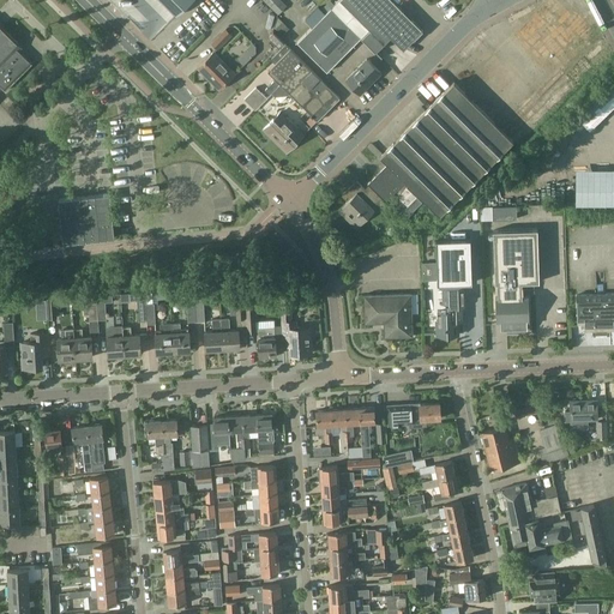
[(158,0),(175,17),(191,0),(158,0)]
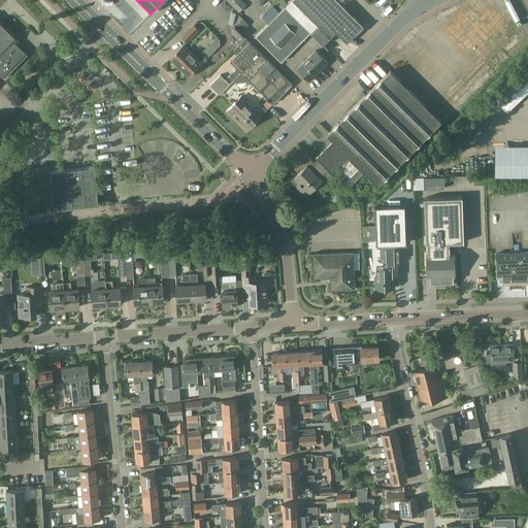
[(237,13),(245,4),(240,0),(224,0),(236,11),(237,13)]
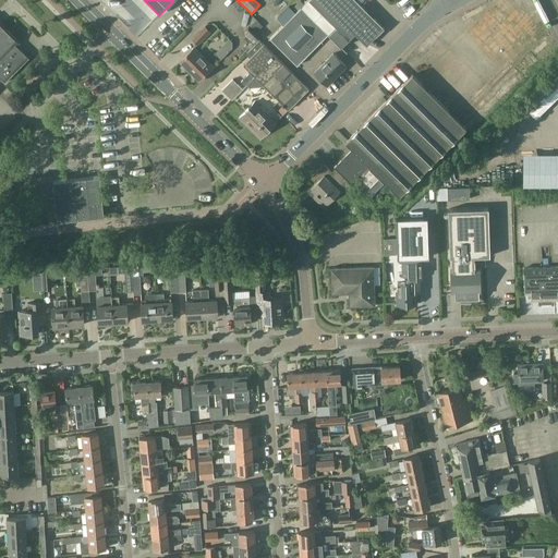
[(301,8),(329,36),(352,59),(375,36),(384,28),(355,0),(307,0),(301,8)]
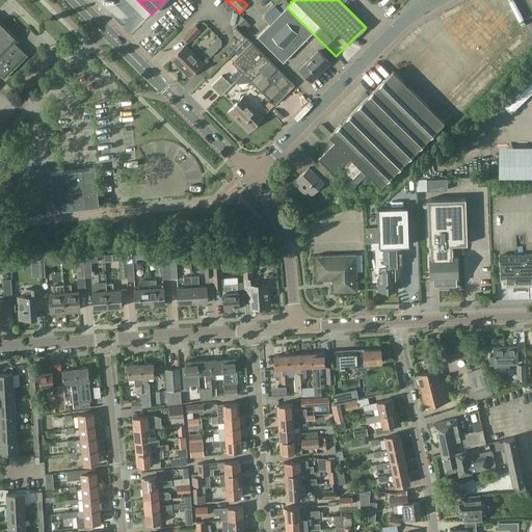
[(286,62),(314,34),(287,7),(259,36),(286,62)]
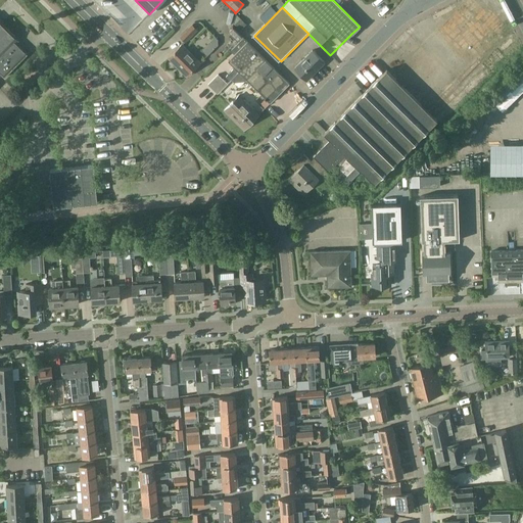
[(238,20),(235,25),(240,31),(246,25),(240,18),(238,20)]
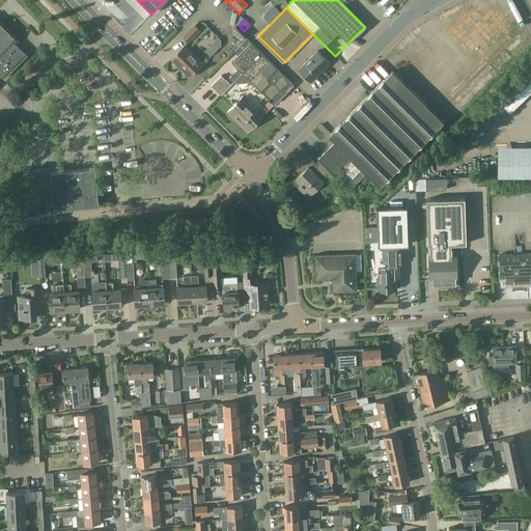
[(0,74),(4,79),(28,56),(17,44),(19,42),(0,22),(0,74)]
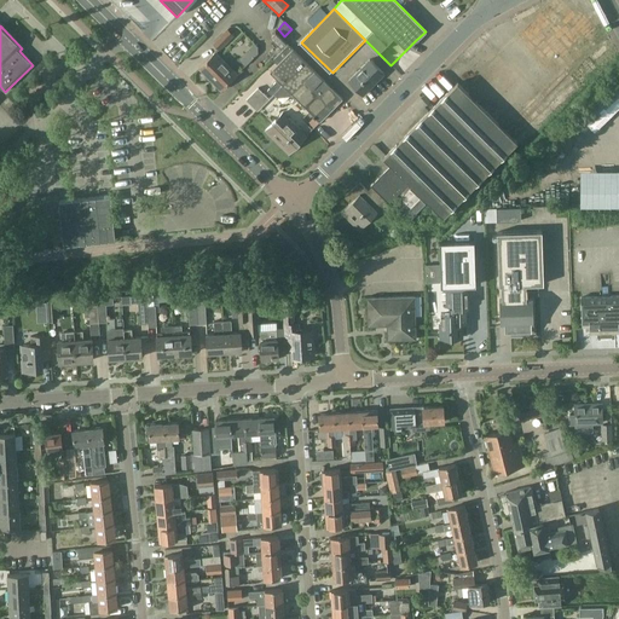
[(219,50),(232,36),(227,30),(213,44),(219,50)]
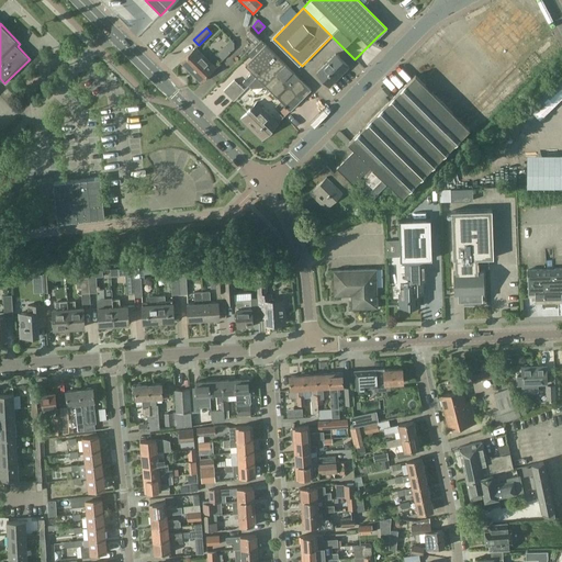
[(223,60),(235,48),(235,44),(231,40),(216,55),(223,60)]
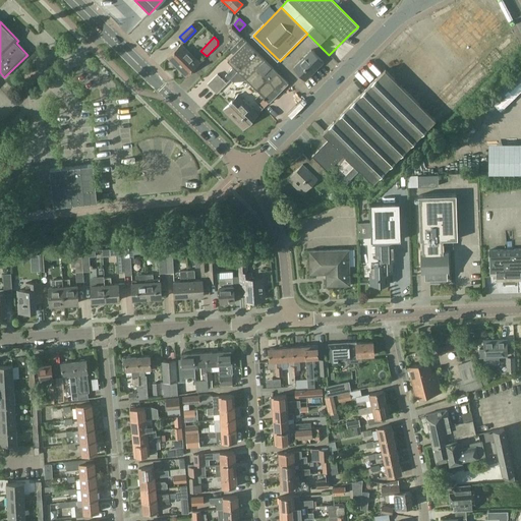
[(234,54),(228,59),(235,66),(239,70),(238,71),(245,79),(261,95),(264,97),(269,103),(288,83),(273,68),(243,39),(231,51),(234,54)]
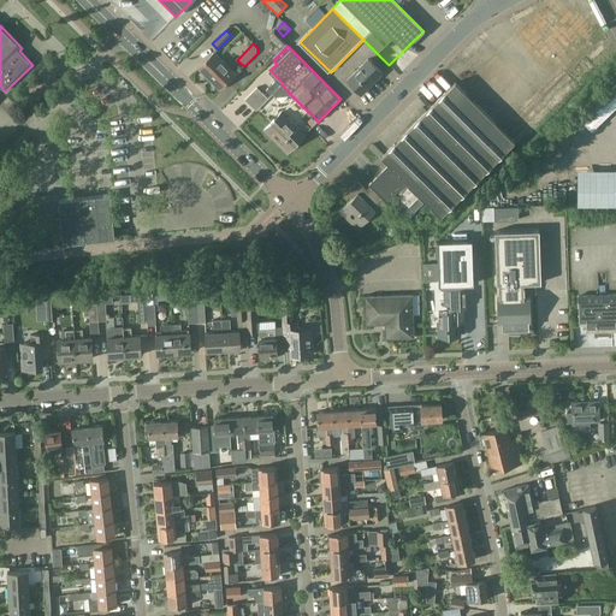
[(220,90),(236,73),(214,52),(199,69),(220,90)]
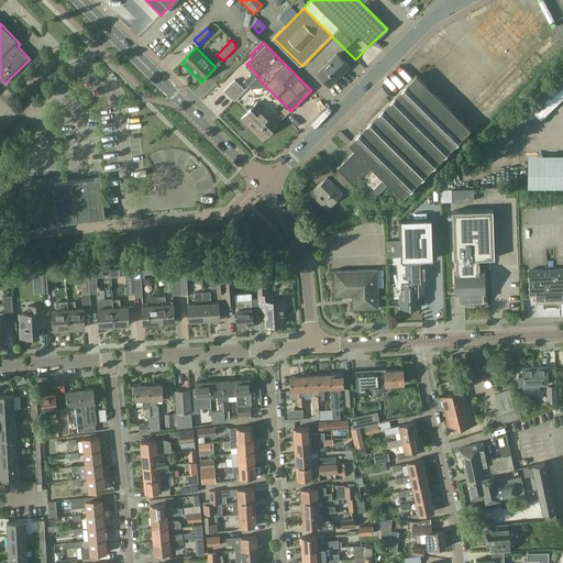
[(330,87),(350,67),(337,54),(317,74),(330,87)]
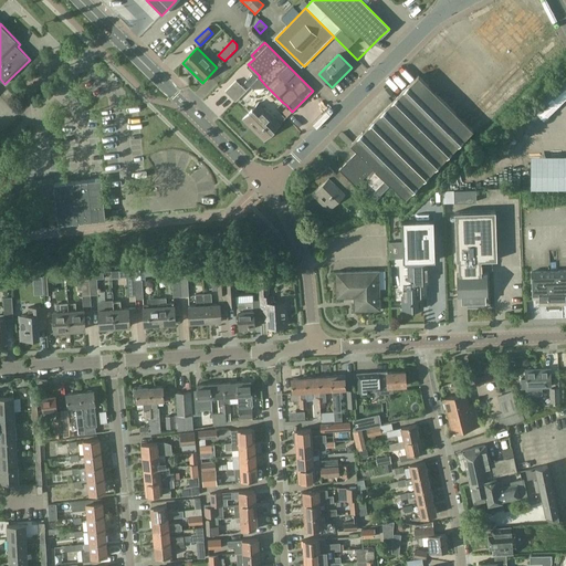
[(472,66),(459,75),(469,90),(482,81),(472,66)]
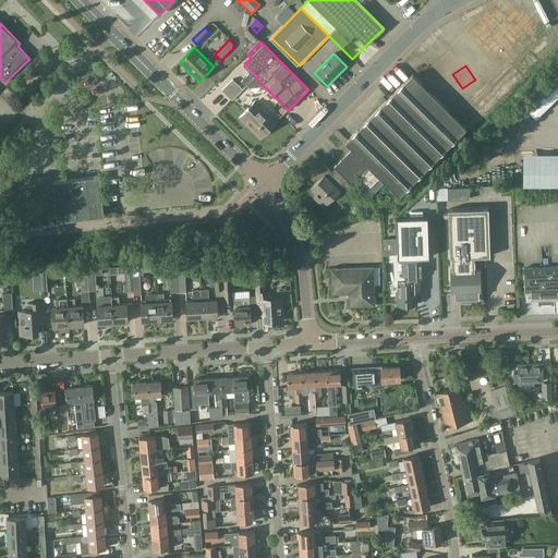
[(252,71),(242,81),(246,85),(247,84),(255,76),(256,75),(252,71)]
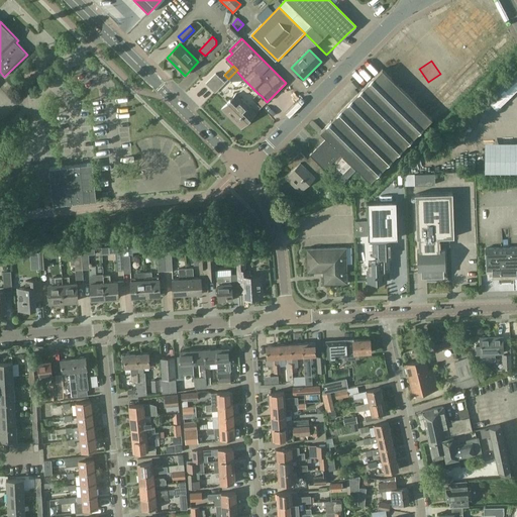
[(516,73),(515,71),(508,75),(514,84),(516,82),(516,73)]
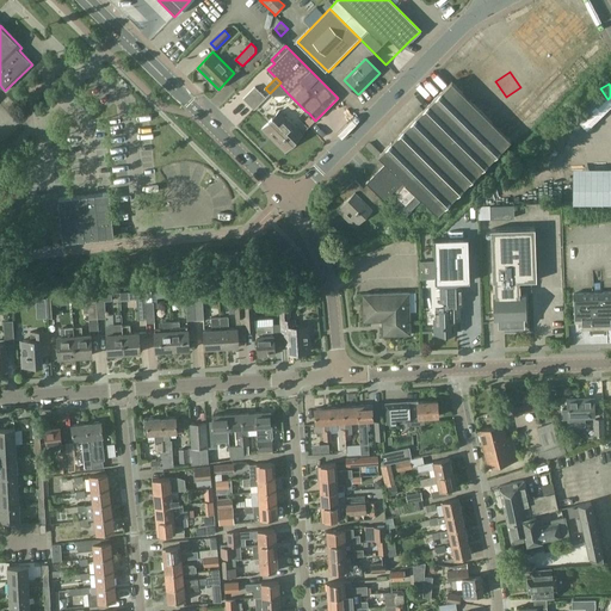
[(366,184),(383,199),(389,192),(394,197),(390,201),(406,216),(420,202),(437,217),(512,140),(460,85),(381,160),(386,166),(366,184)]
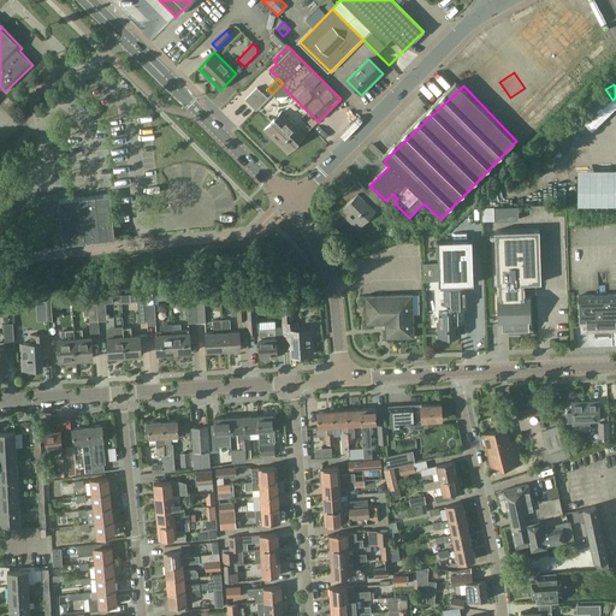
[(258,89),(246,101),(255,110),(268,98),(259,88),(258,89)]
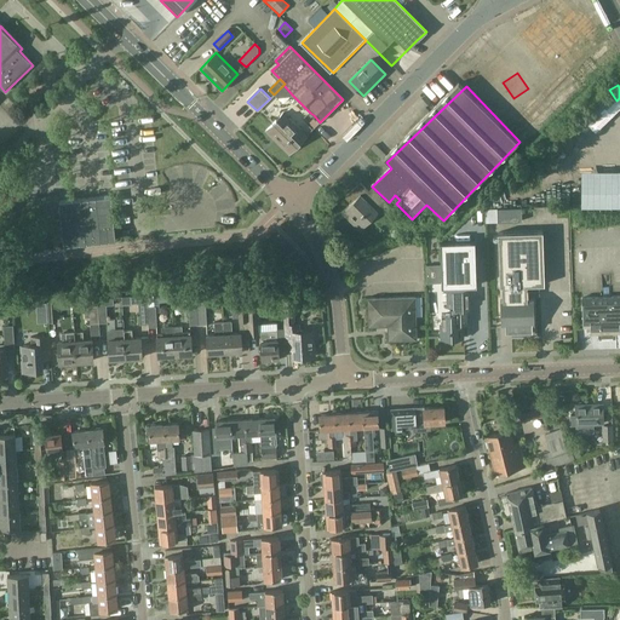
[(306,136),(283,113),(271,125),(265,131),(288,154),(306,136)]
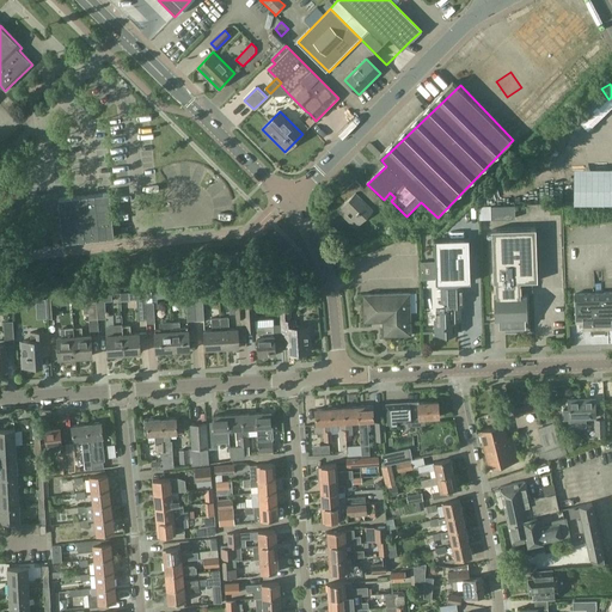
[(329,138),(335,128),(328,124),(322,134),(329,138)]
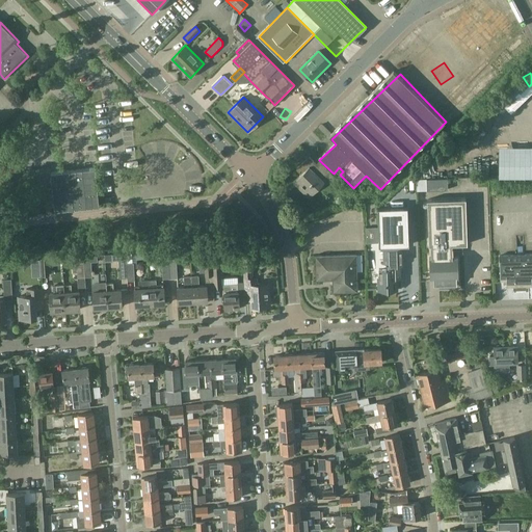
[(531,149),(500,150),(500,180),(531,179),(531,149)]
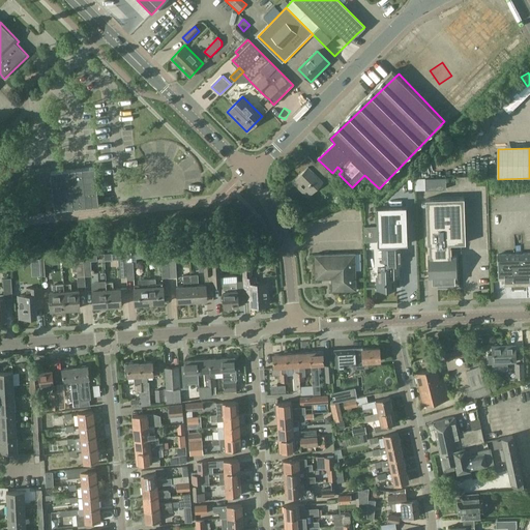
[(339,180),(332,173),(318,159),(315,164),(307,156),(296,169),(300,173),(292,182),(307,197),(318,186),(325,194),(339,180)]
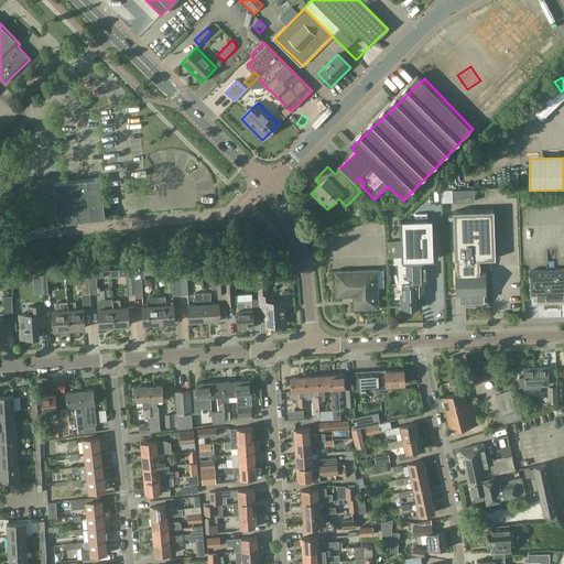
[(102,181),(53,184),(55,223),(106,220),(102,181)]
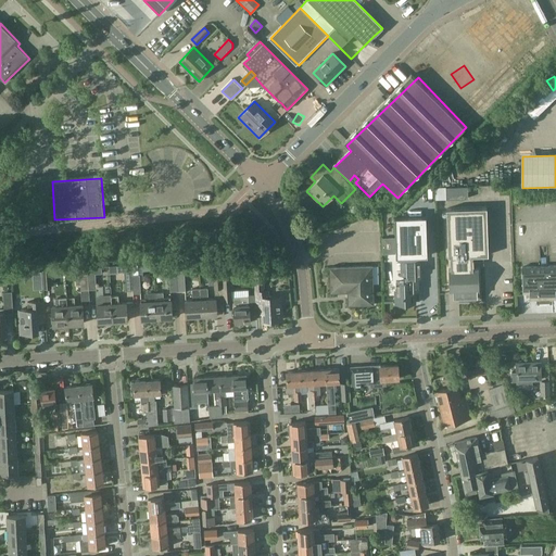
[(467,186),(445,186),(445,187),(445,199),(467,199),(467,186)]
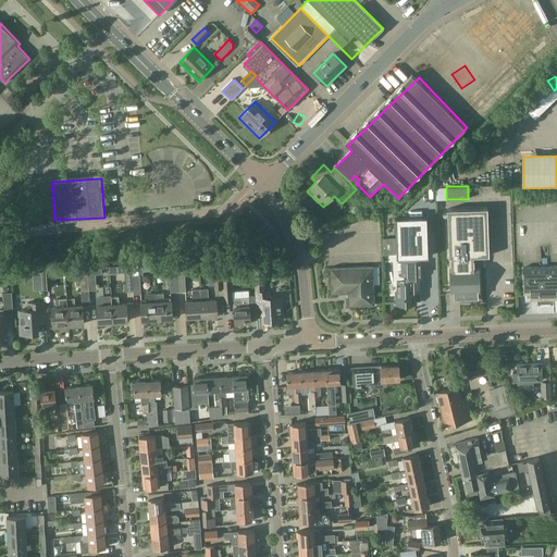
[(446,187),(435,188),(436,199),(446,199),(446,187)]
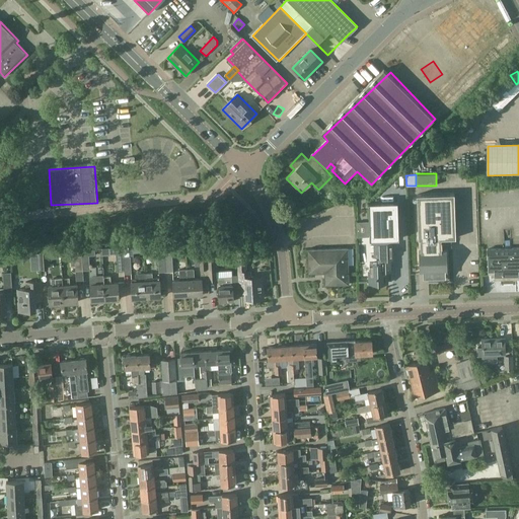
[(443,250),(442,240),(456,239),(454,194),(417,195),(419,241),(419,262),(419,265),(421,265),(421,271),(428,271),(428,281),(448,281),(447,270),(444,270),(444,264),(447,264),(446,250),(443,250)]
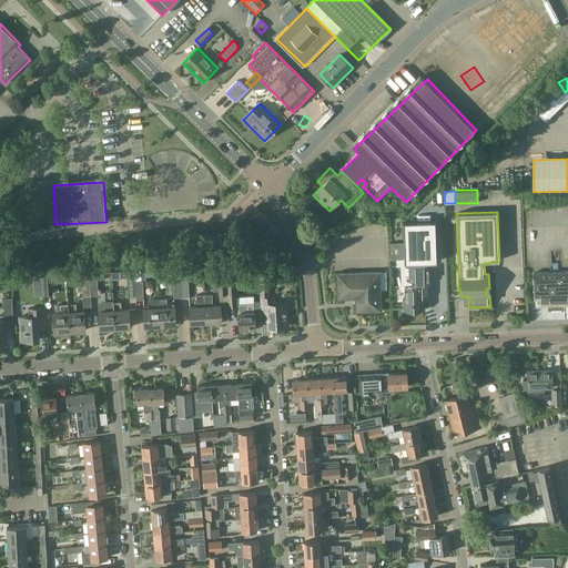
[(435,221),(403,222),(404,243),(404,260),(404,263),(436,262),(435,221)]
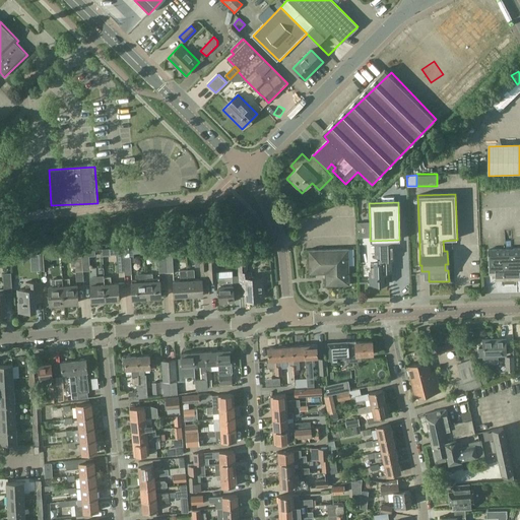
[(370,222),(359,222),(359,238),(370,238),(370,222)]
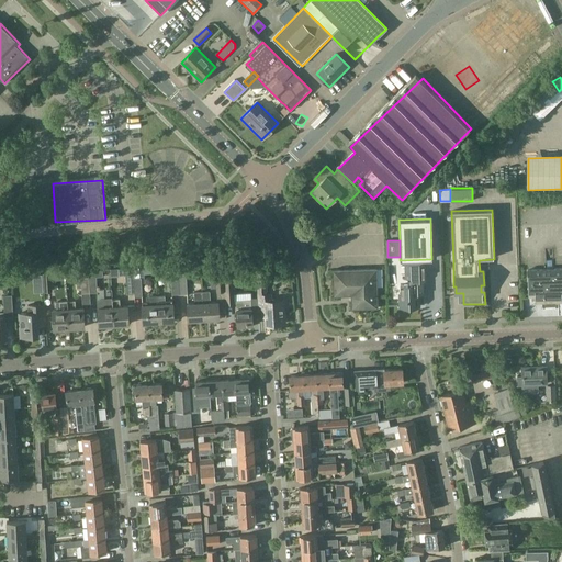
[(213,262),(209,268),(215,273),(220,268),(220,267),(213,262)]
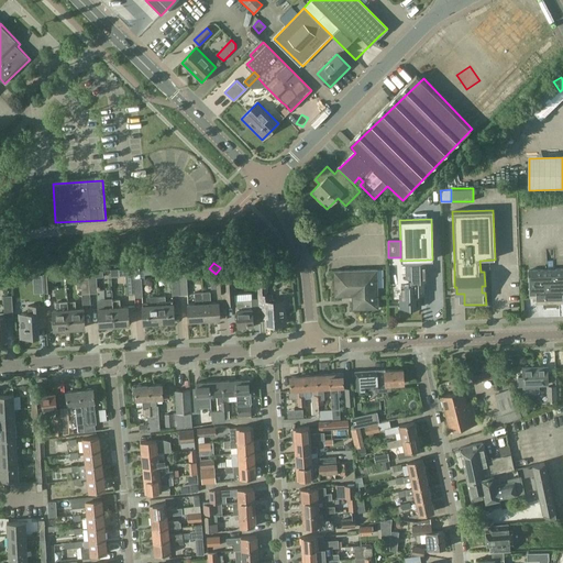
[(403,295),(400,295),(400,308),(408,308),(408,309),(410,309),(410,308),(420,307),(420,295),(423,295),(423,294),(423,289),(423,283),(426,283),(426,264),(406,264),(407,279),(408,279),(409,285),(401,286),(403,295)]
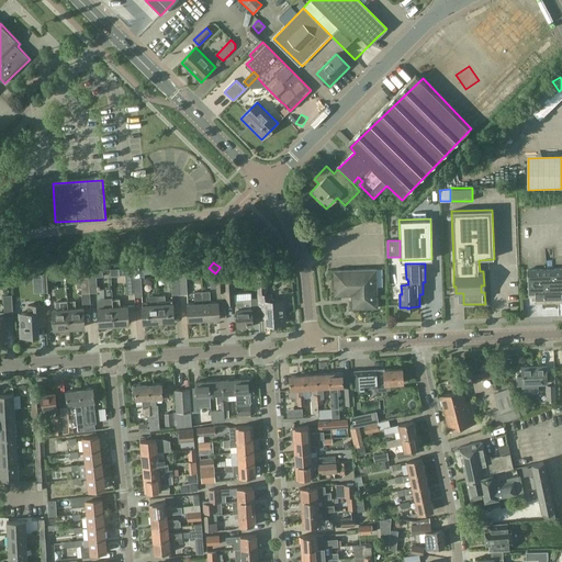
[(180,294),(180,292),(179,277),(179,274),(178,265),(170,266),(172,294),(180,294)]
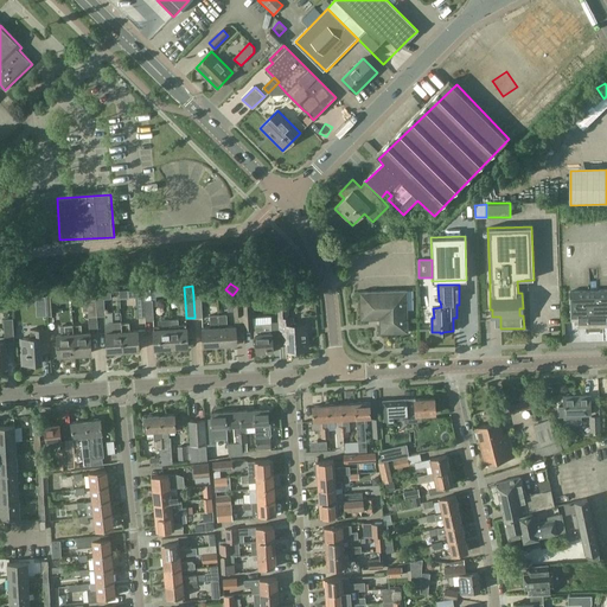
[(135,298),(135,304),(145,304),(145,300),(144,289),(120,291),(120,299),(135,298)]
